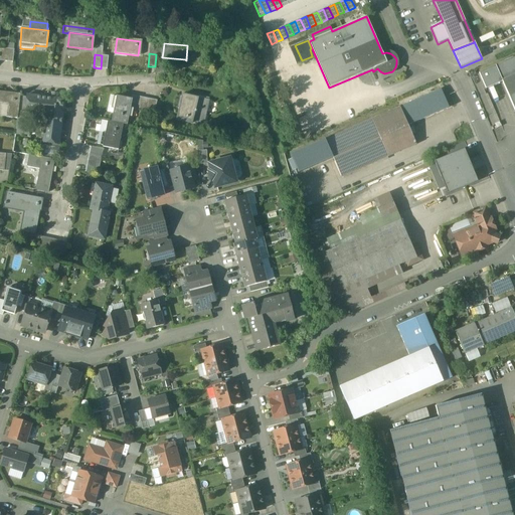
[(514,56),(479,73),(486,89),(502,81),(514,112),(514,56)]
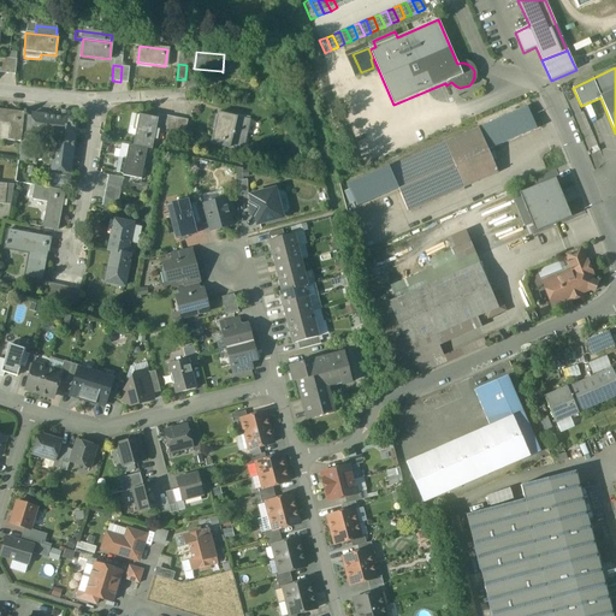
[(527,107),(478,128),(487,150),(537,130),(527,107)]
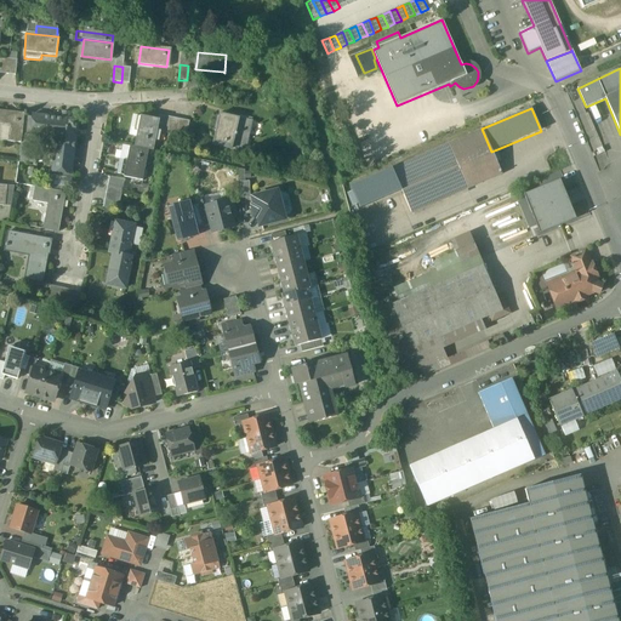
[(24,114),(0,112),(0,127),(10,129),(7,143),(21,144),(22,130),(24,117),(24,114)]
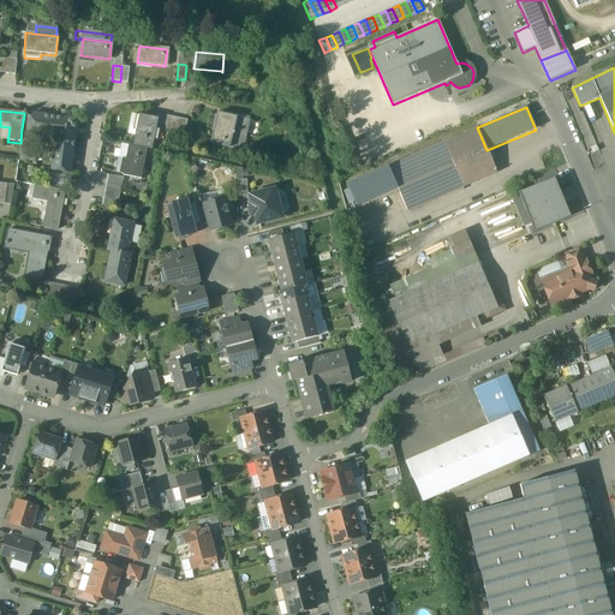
[(67,119),(34,114),(33,117),(31,130),(39,131),(39,132),(60,135),(57,161),(71,163),(77,119),(67,118),(67,119)]
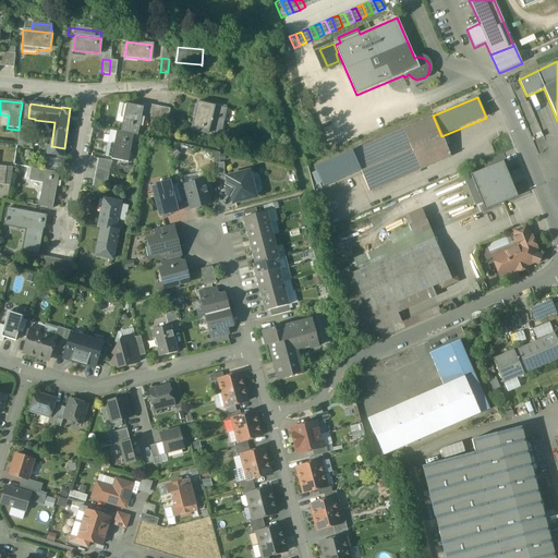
[(29,106),(22,105),(20,117),(28,118),(29,106)]
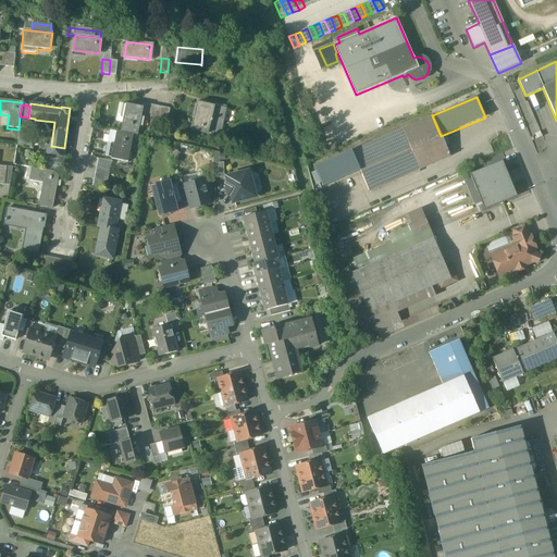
[(153,107),(146,104),(144,119),(151,120),(153,107)]
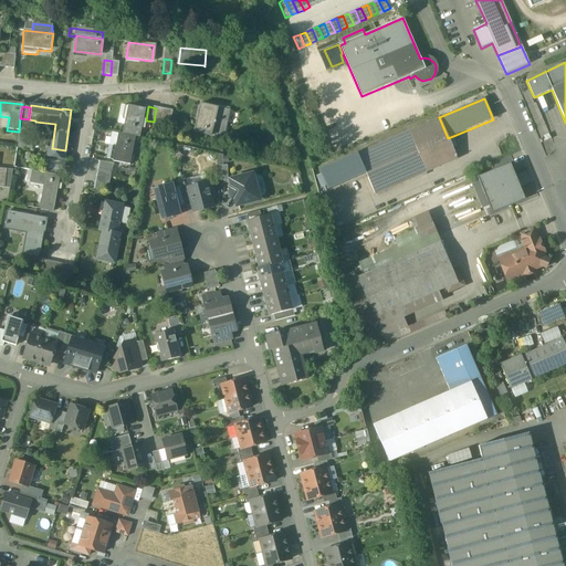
[(202,106),(196,130),(211,135),(217,109),(202,106)]
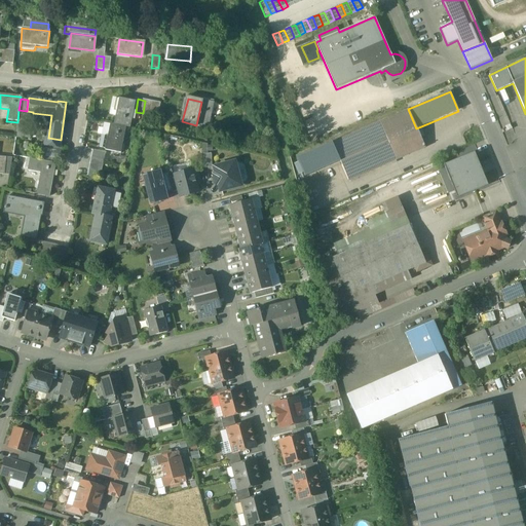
[(134,103),(120,100),(115,125),(125,127),(129,127),(134,103)]
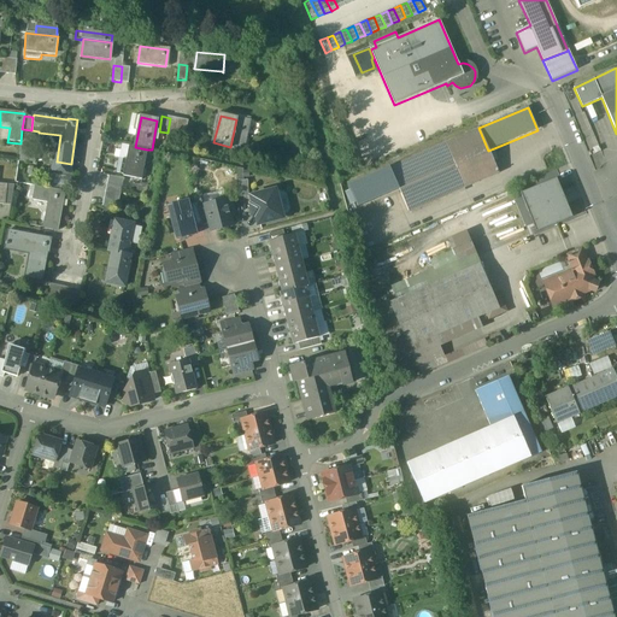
[(178,119),(170,118),(168,133),(168,136),(175,137),(178,119)]
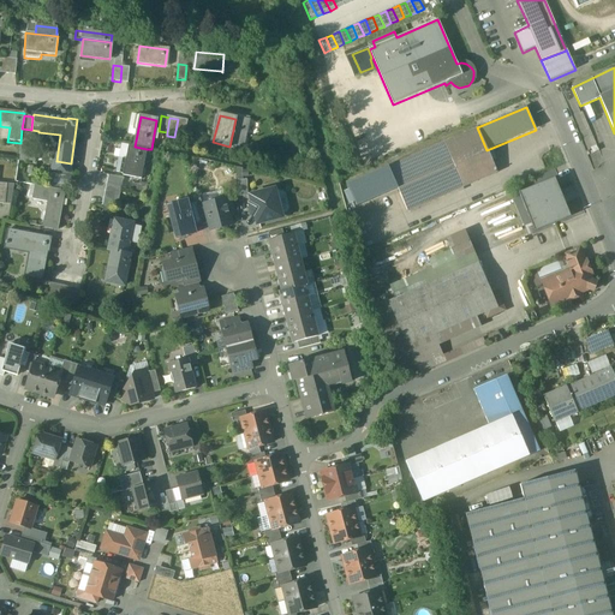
[(230,147),(230,148),(243,150),(250,120),(236,118),(230,147)]
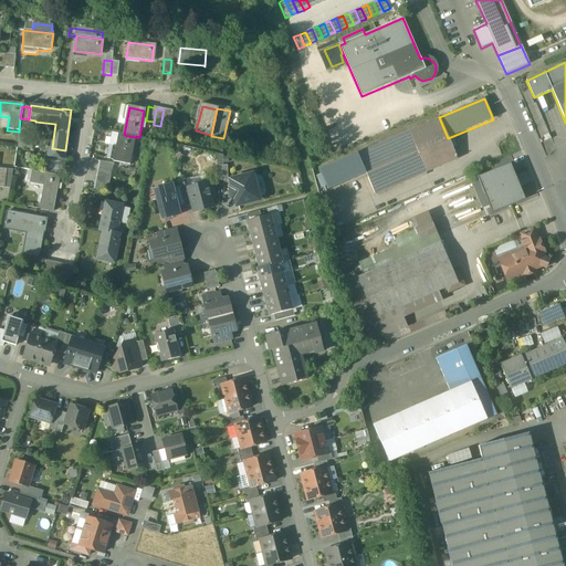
[(173,111),(164,109),(160,126),(169,127),(173,111)]
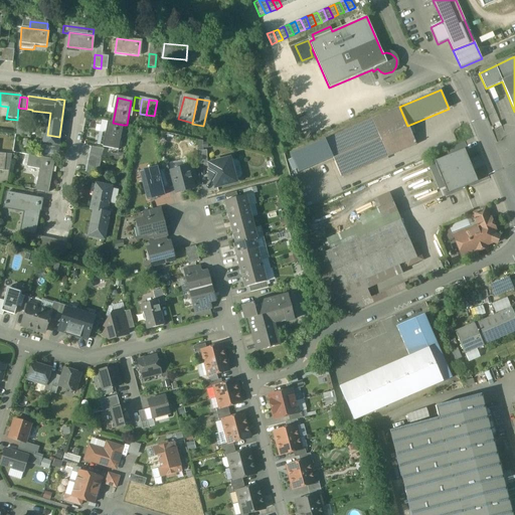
[(399,107),(324,140),(332,158),(341,178),(415,145),(407,126),(399,107)]
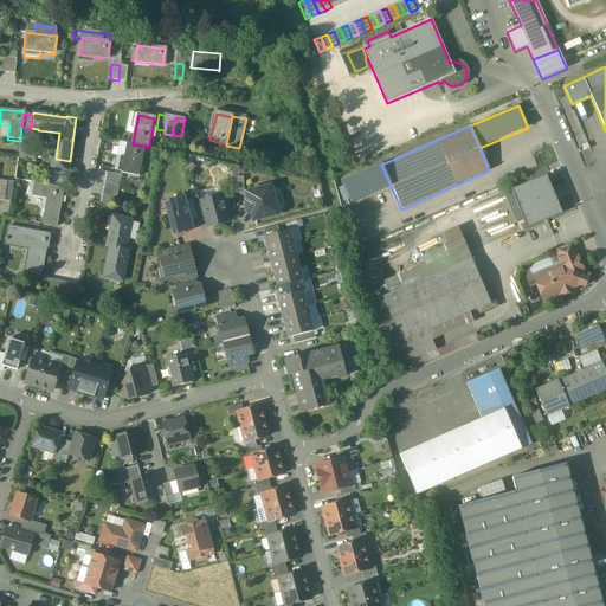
[(31,128),(21,127),(20,141),(19,159),(34,160),(38,130),(38,129),(31,128)]
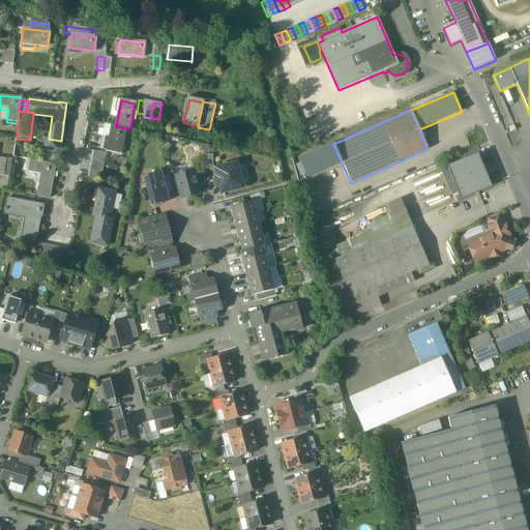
[(116,126),(112,125),(107,150),(122,153),(126,128),(116,126)]
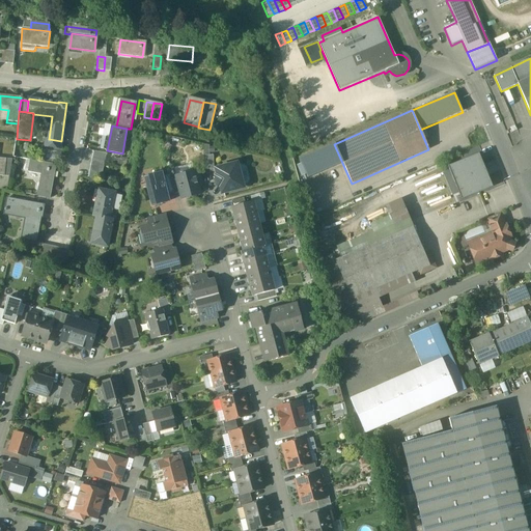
[(61,141),(49,139),(45,138),(44,146),(59,148),(60,148),(61,141)]
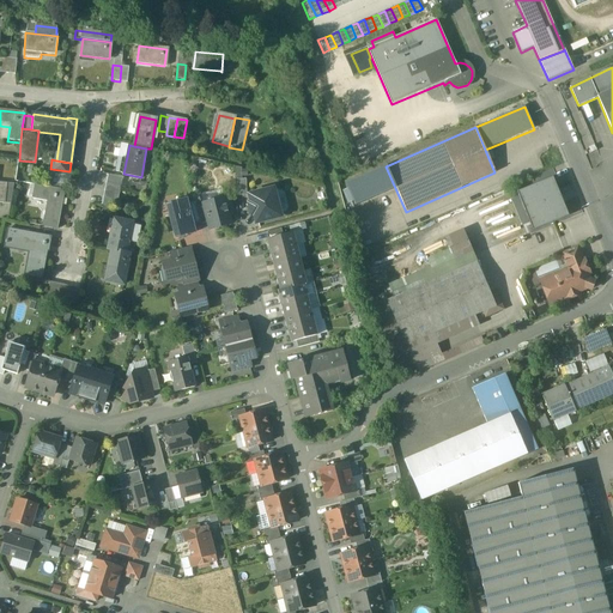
[(121,163),(117,162),(116,171),(123,174),(126,162),(125,161),(121,163)]
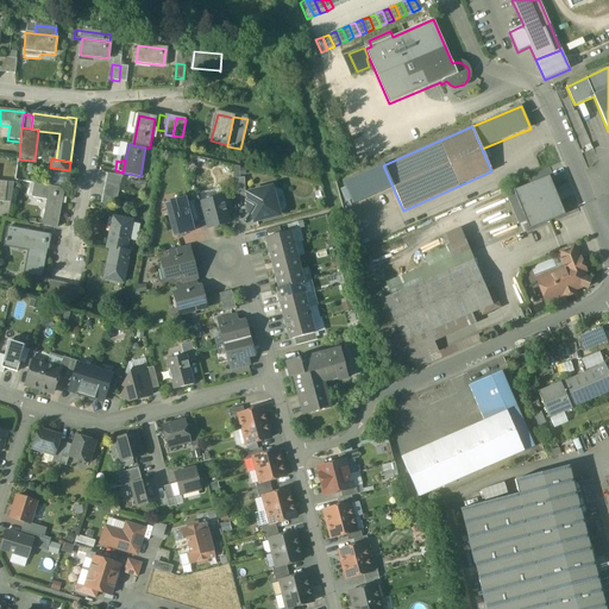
[(352,205),(393,187),(383,164),(343,182),(345,188),(351,200),(352,205)]
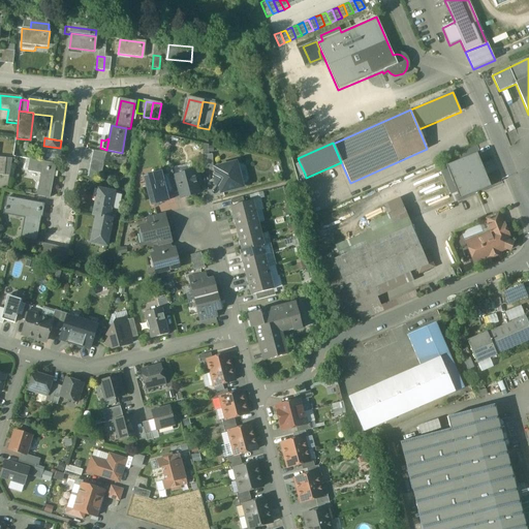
[(59,148),(43,146),(41,162),(55,164),(59,148)]
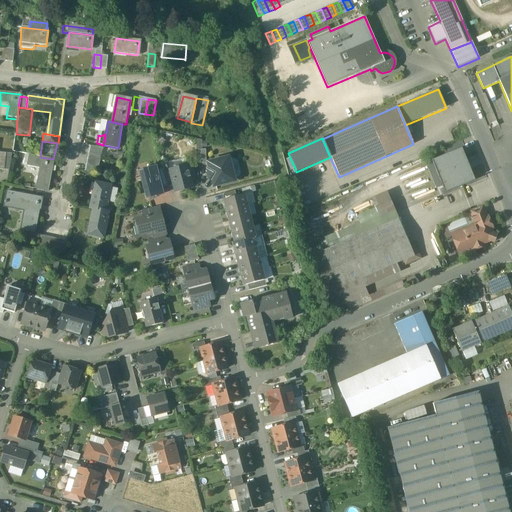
[(102,149),(90,146),(88,153),(100,156),(101,156),(102,149)]
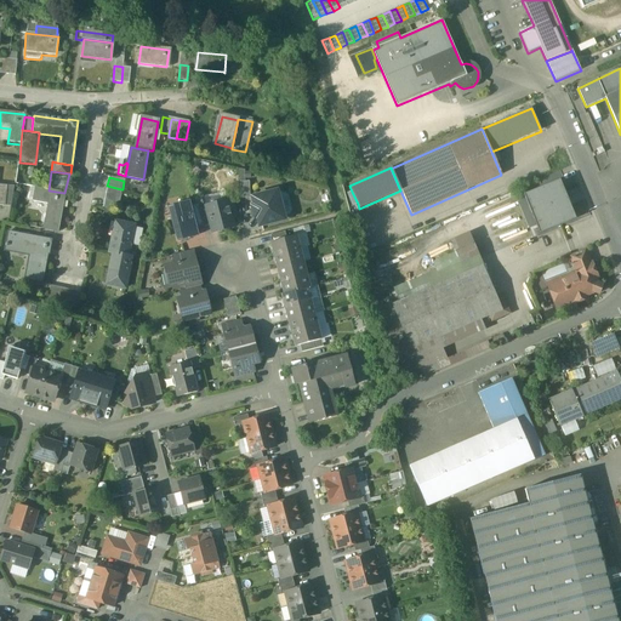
[(559,180),(523,195),(540,234),(576,220),(559,180)]
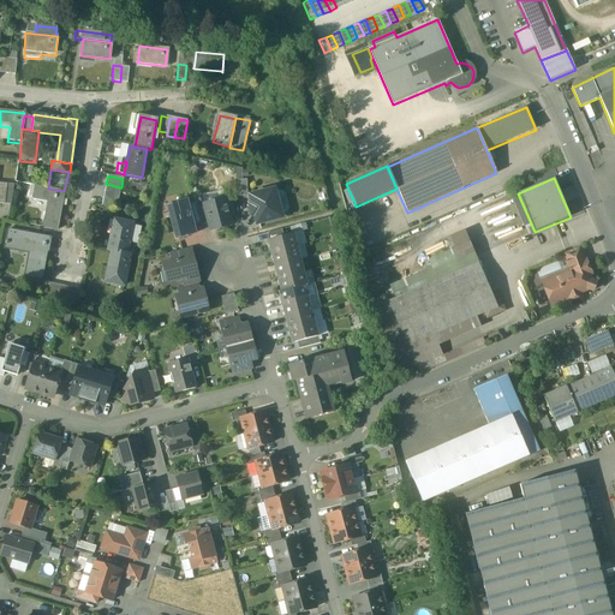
[(246,180),(237,180),(238,197),(248,197),(246,180)]
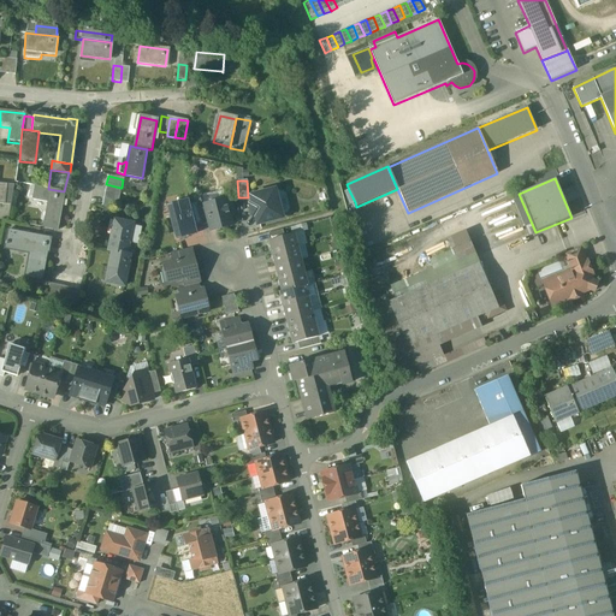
[(120,188),(106,184),(105,191),(119,195),(120,188)]
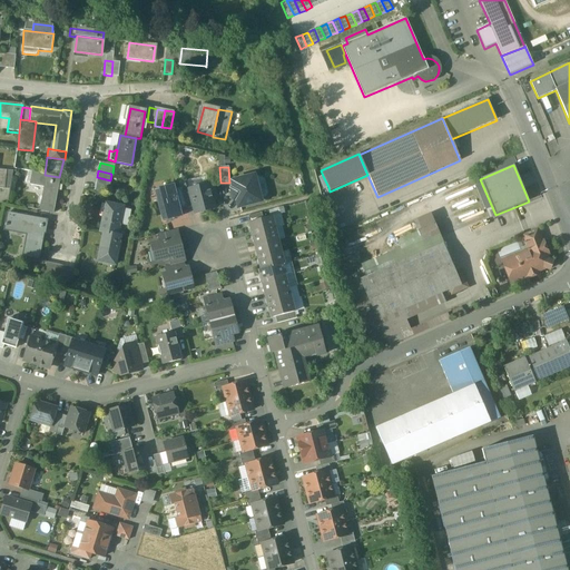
[(45,175),(32,173),(29,185),(43,188),(39,210),(53,214),(60,177),(59,177),(45,175)]
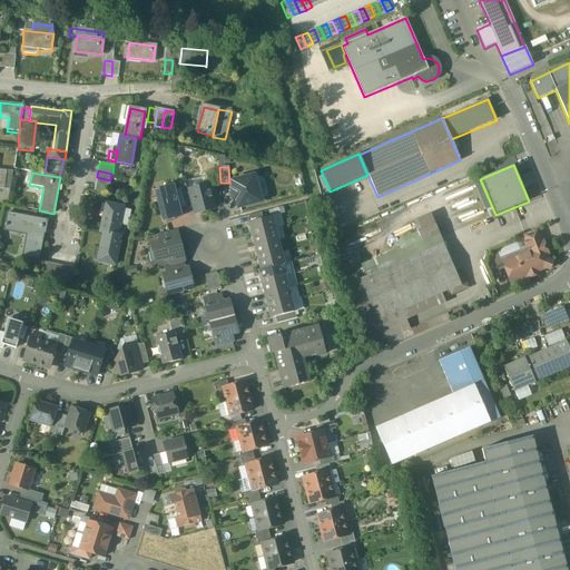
[(5,174),(3,188),(10,188),(12,175),(5,174)]
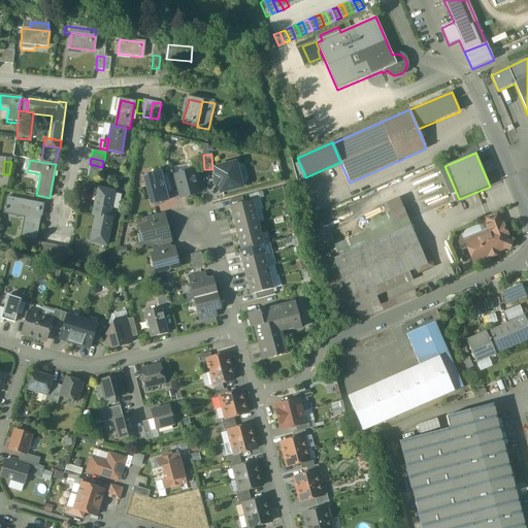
[(304,173),(299,163),(294,165),(299,175),(304,173)]
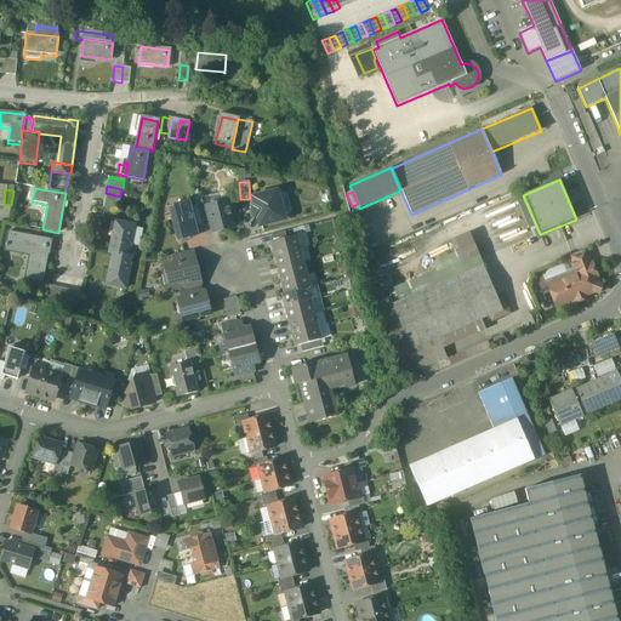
[(120,197),(106,193),(103,208),(118,211),(120,197)]
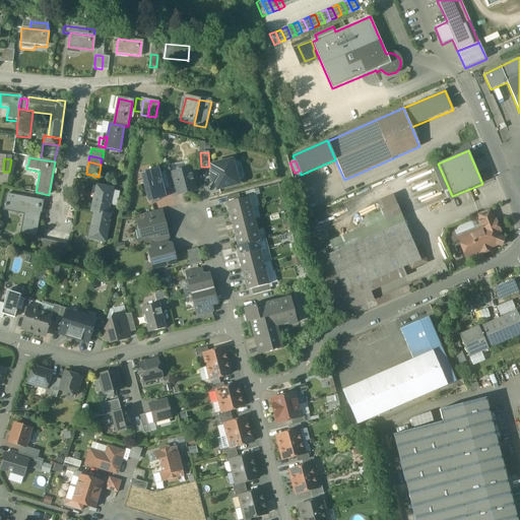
[(232,161),(211,167),(213,174),(211,174),(213,183),(215,182),(217,189),(237,184),(232,161)]
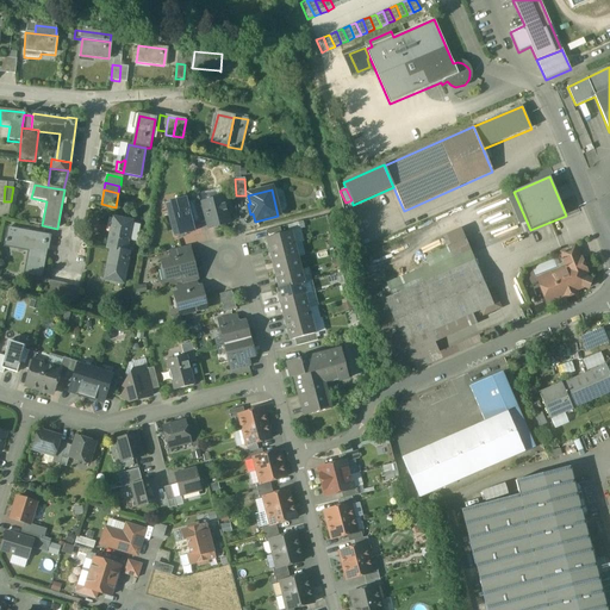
[(223,198),(201,204),(203,207),(206,222),(209,229),(229,224),(223,198)]
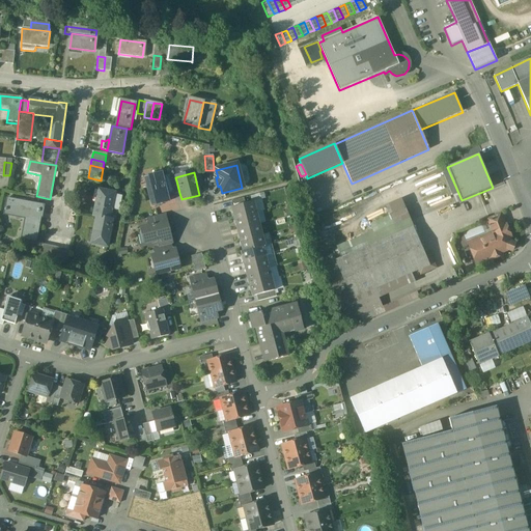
[(161,173),(143,177),(143,178),(144,178),(151,206),(150,206),(151,207),(169,202),(167,195),(163,177),(161,173)]
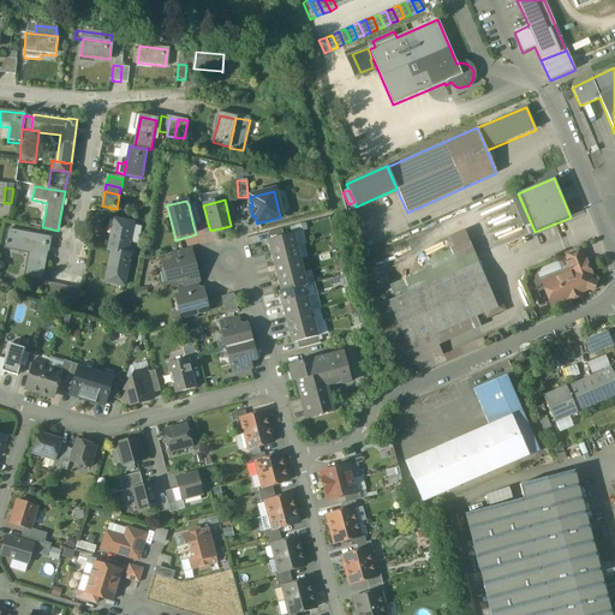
[(196,203),(189,206),(193,226),(201,225),(197,210),(196,203)]
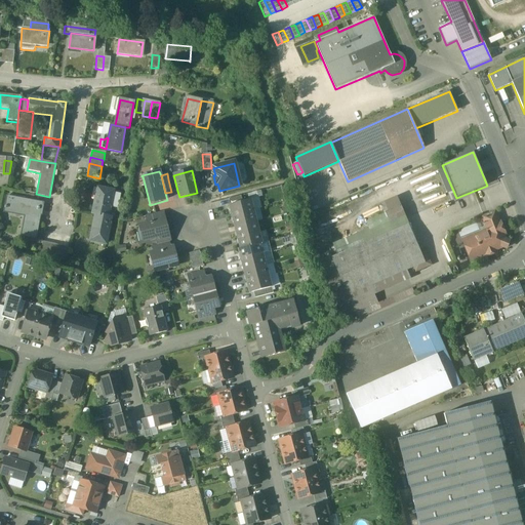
[(174,178),(168,179),(171,192),(171,193),(177,191),(174,178)]
